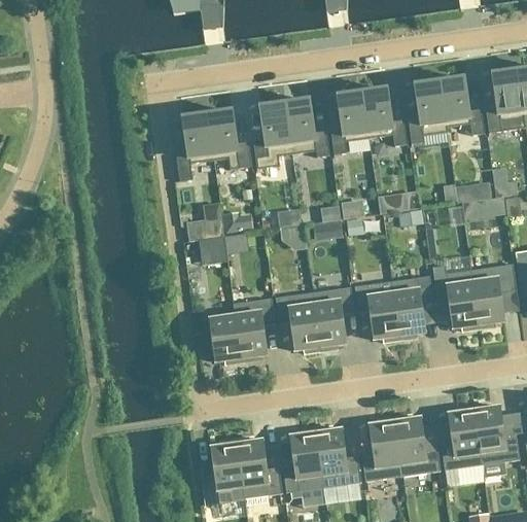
[(213,4),(223,5),(222,0),(173,0),(176,8),(198,5),(198,9),(200,9),(199,5),(206,4),(213,4)]
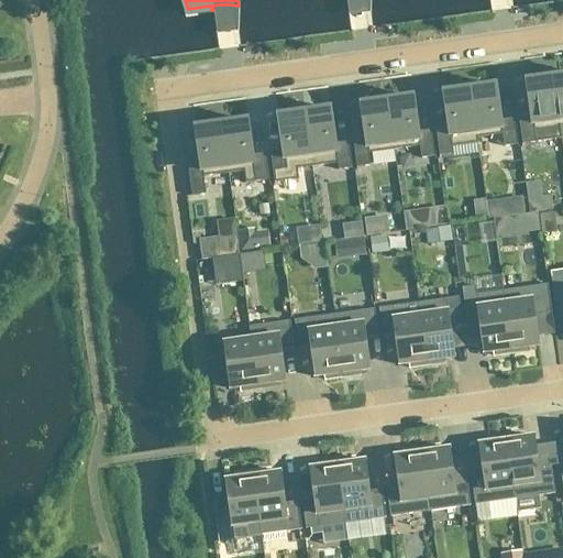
[(562,72),(552,74),(559,123),(560,135),(562,134),(562,72)]
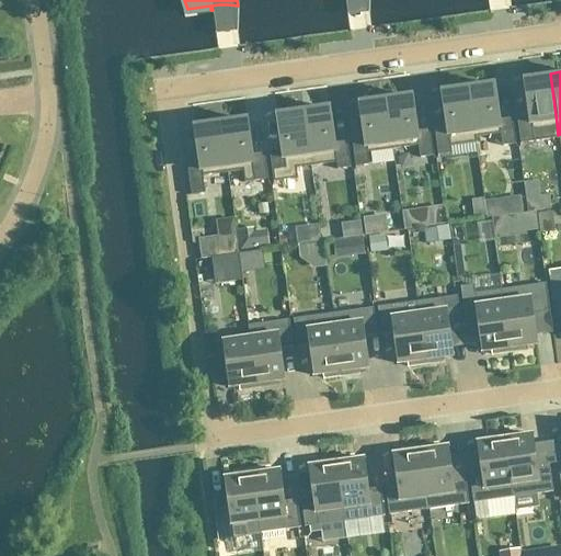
[(557,123),(550,74),(524,78),(529,113),(516,114),(519,140),(558,135),(557,123)]
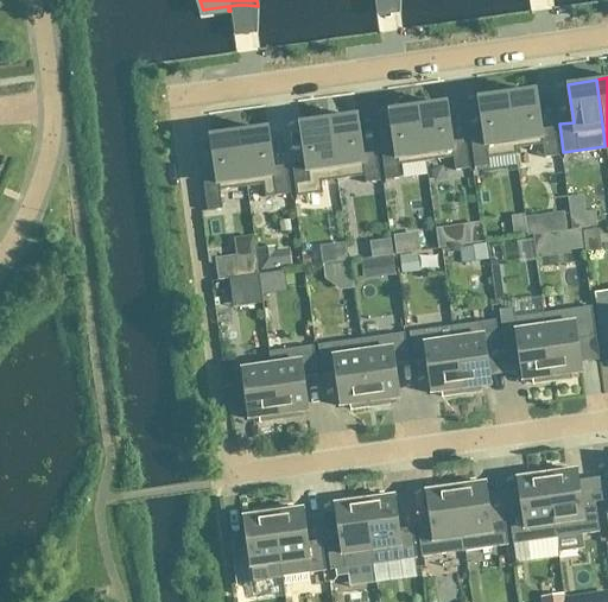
[(534,89),(507,93),(515,152),(517,151),(515,146),(542,143),(544,154),(558,153),(555,125),(540,127),(534,89)]
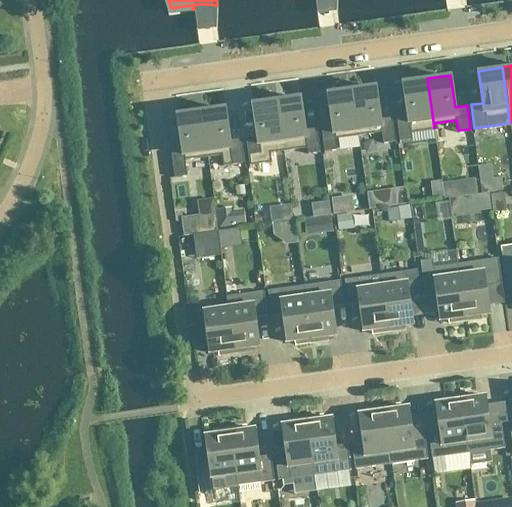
[(410,131),(434,128),(427,78),(403,81),(408,113),(396,115),(399,139),(411,137),(410,131)]
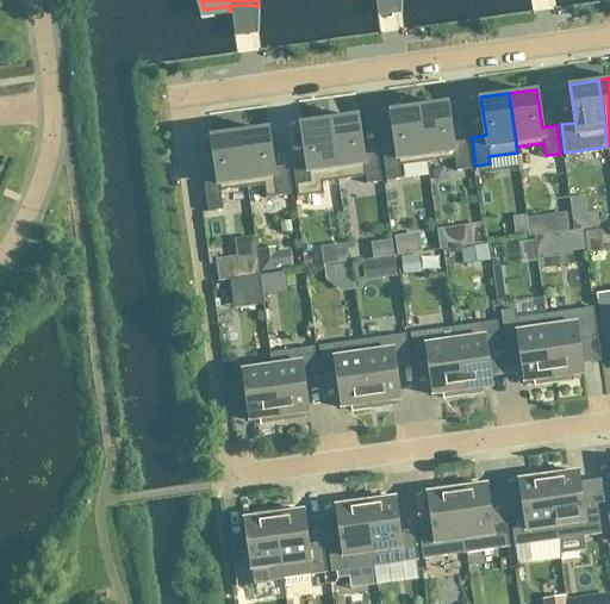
[(418,106),(427,159),(454,155),(456,168),(471,166),(466,138),(453,139),(447,101),(418,106)]
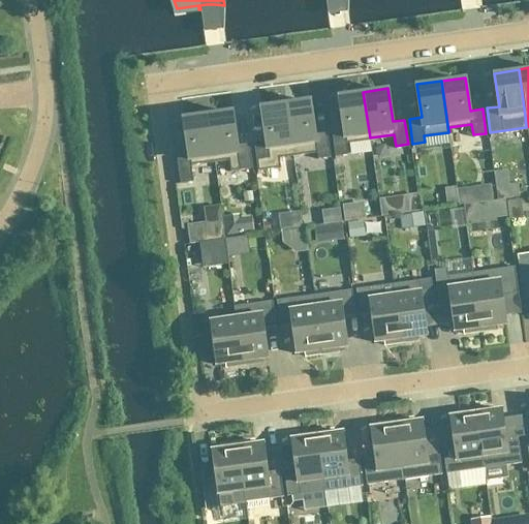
[(370,137),(363,92),(339,95),(343,128),(331,130),(335,154),(347,153),(346,142),(370,137)]
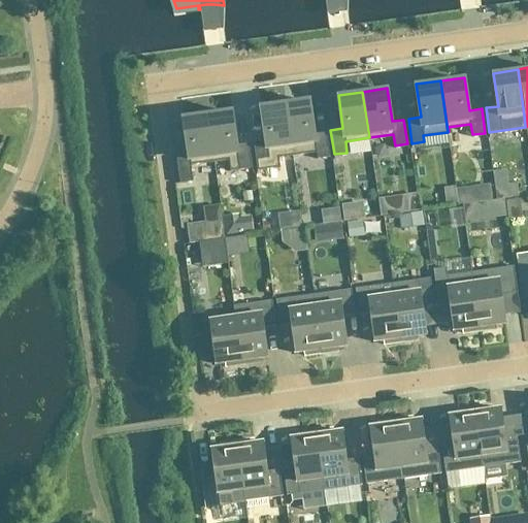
[(285,102),(292,154),(316,151),(317,157),(330,155),(326,130),(314,132),(309,99),(285,102)]
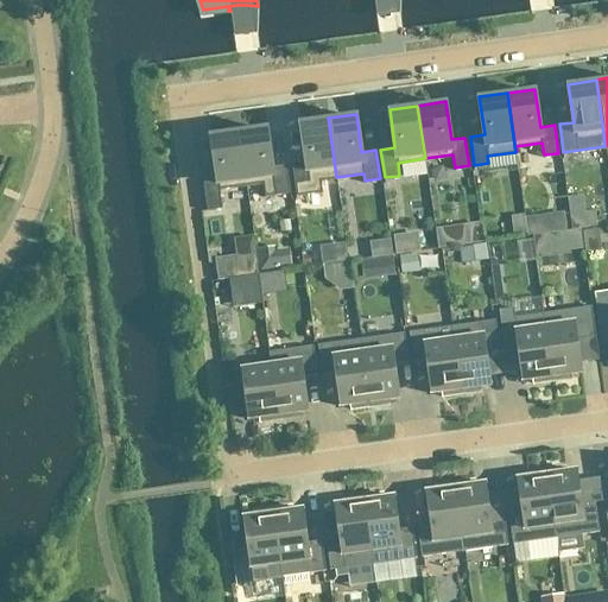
[(321,179),(336,177),(328,118),(299,121),(305,160),(291,162),(296,194),(322,190),(321,179)]
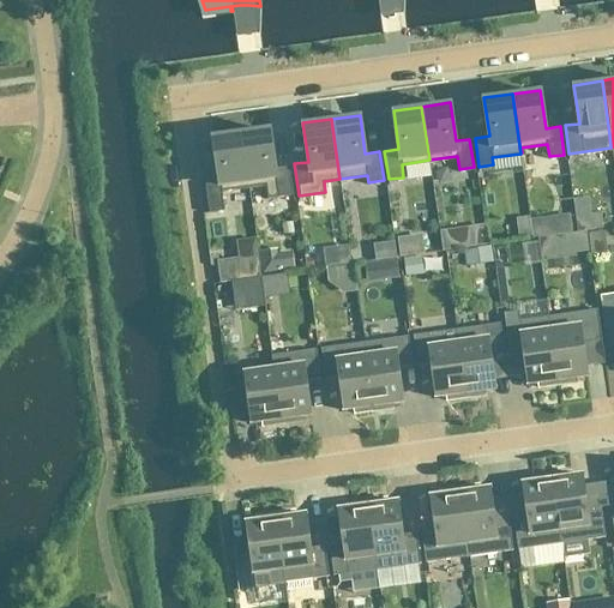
[(241,132),(248,186),(265,184),(266,197),(293,193),(289,164),(275,167),(269,127),(241,132)]
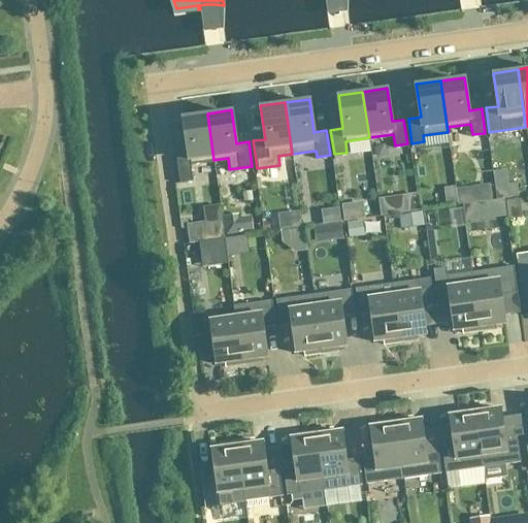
[(213,160),(207,113),(183,117),(189,156),(175,158),(179,183),(192,181),(190,163),(213,160)]
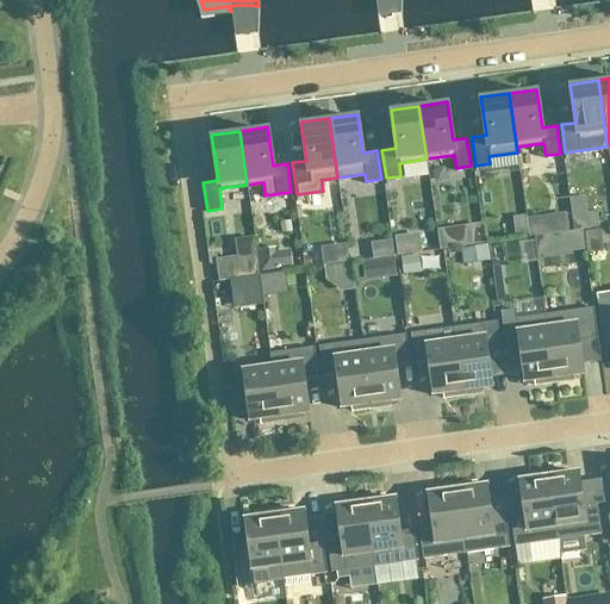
[(229,278),(259,274),(256,251),(215,257),(218,279),(229,278)]
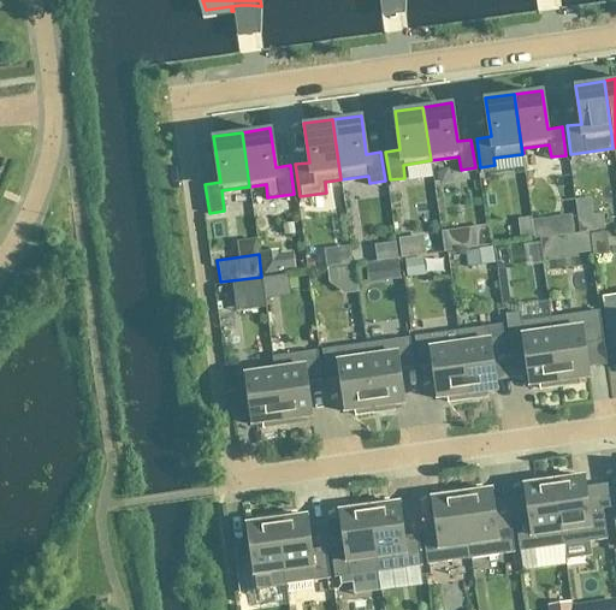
[(356,280),(354,255),(330,259),(333,284),(356,280)]
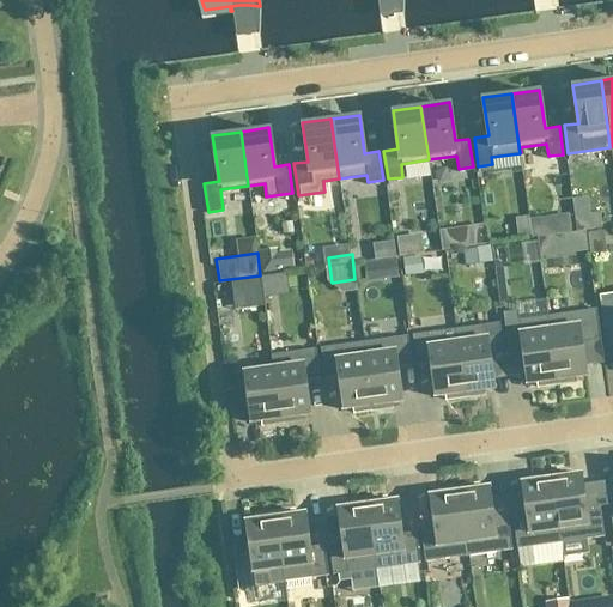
[(260,275),(230,279),(232,293),(262,289),(260,275)]
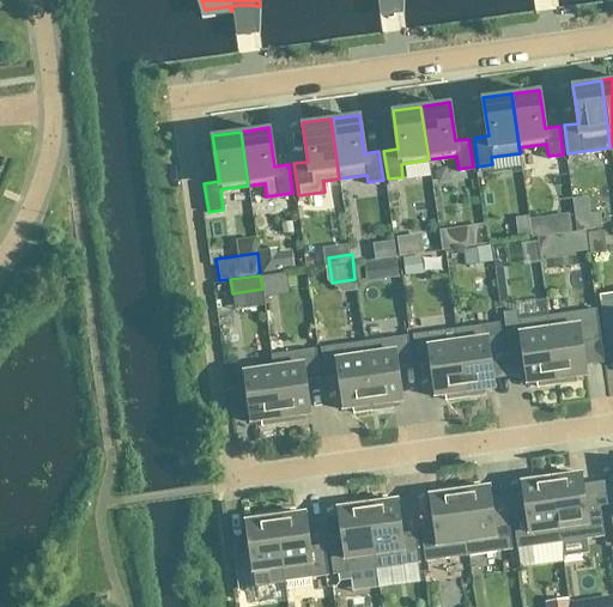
[(612,334),(612,296),(600,298),(605,337),(612,334)]
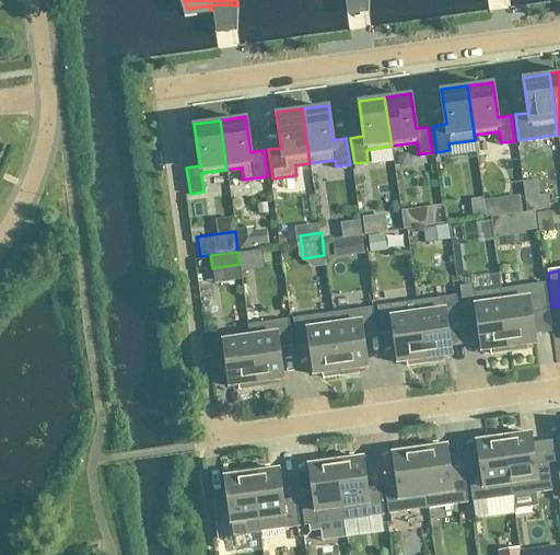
[(500,287),(509,349),(526,347),(526,343),(535,342),(531,310),(548,308),(545,280),(500,287)]
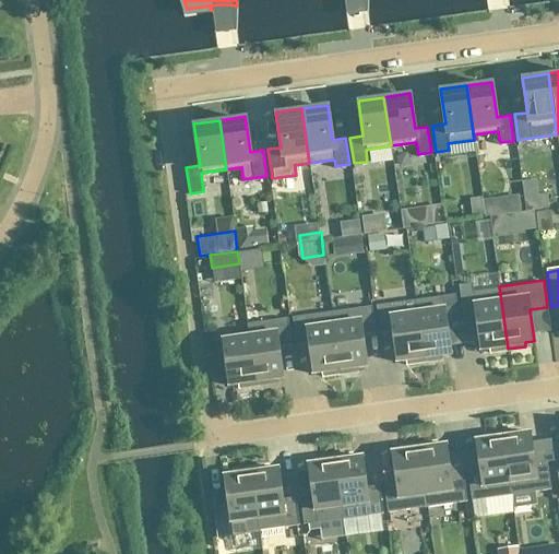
[(490,351),(508,349),(499,286),(473,290),(472,281),(459,283),(463,319),(476,317),(480,349),(489,346),(490,351)]
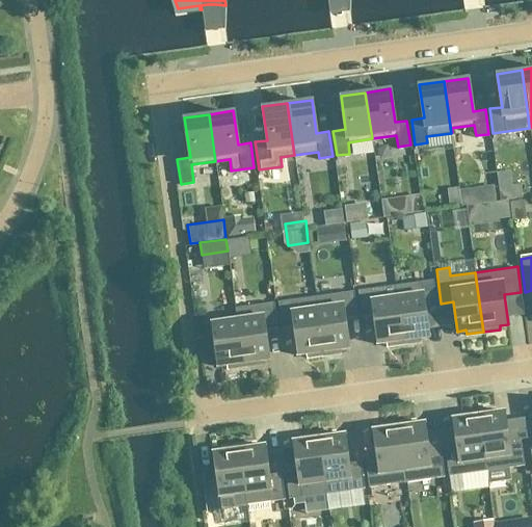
[(395,283),(403,343),(420,341),(420,337),(428,335),(424,306),(436,305),(433,278),(395,283)]
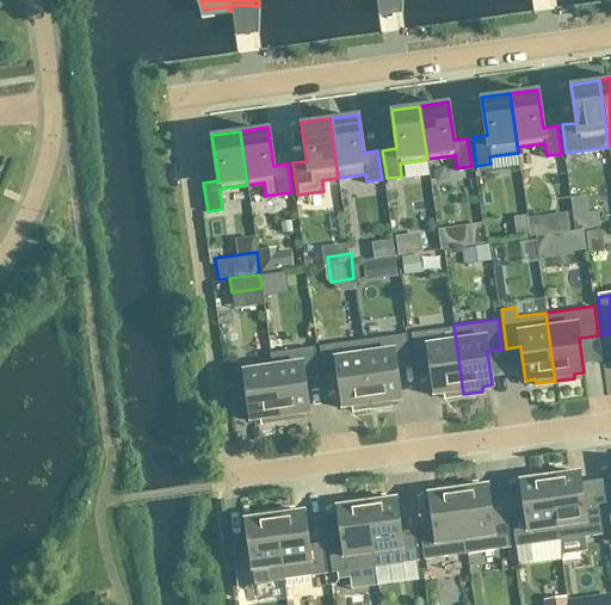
[(444,396),(463,394),(454,325),(452,326),(455,339),(442,340),(440,327),(411,332),(414,362),(429,359),(433,393),(444,391),(444,396)]
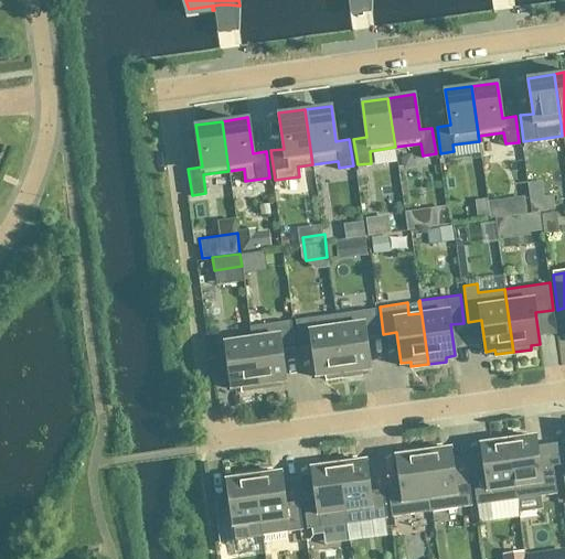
[(361,368),(371,367),(366,336),(379,334),(375,307),(334,312),(344,376),(362,373),(361,368)]
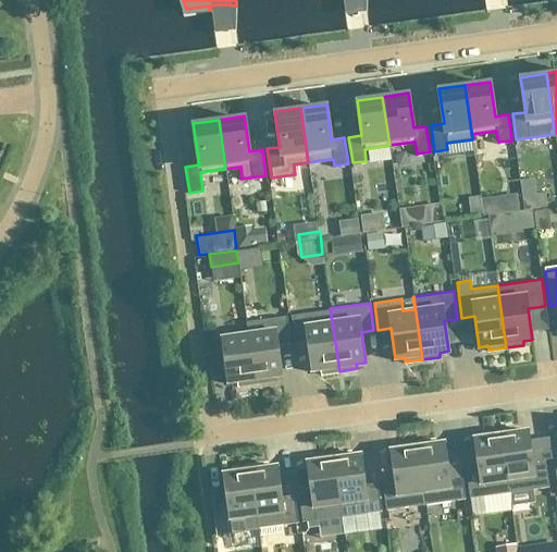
[(321,373),(339,371),(330,308),(291,315),(295,342),(307,340),(311,370),(321,369),(321,373)]
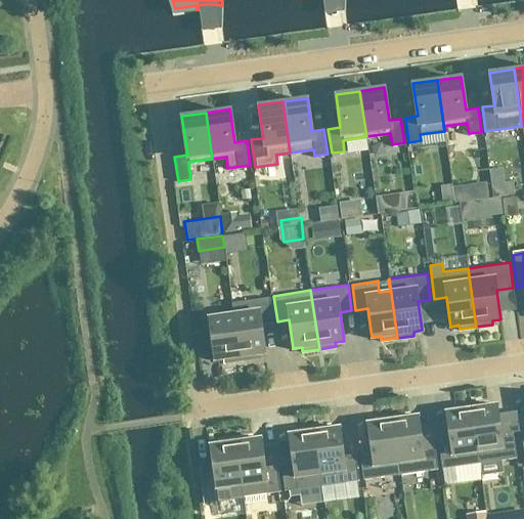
[(232,301),(241,359),(257,357),(256,353),(265,352),(261,323),(273,321),(269,296),(232,301)]
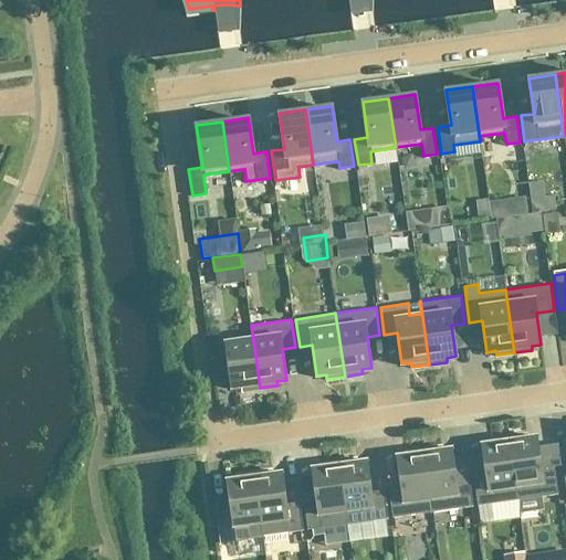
[(242,391),(260,388),(251,325),(250,325),(251,337),(221,341),(222,356),(227,356),(232,388),(241,387),(242,391)]
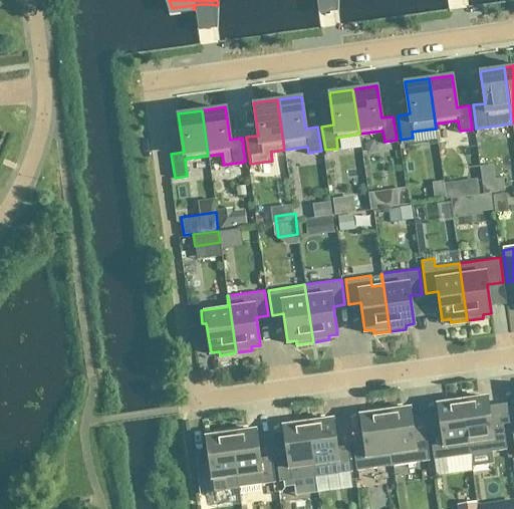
[(477,393),(461,396),(470,453),(506,448),(502,422),(491,424),(486,396),(478,397),(477,393)]
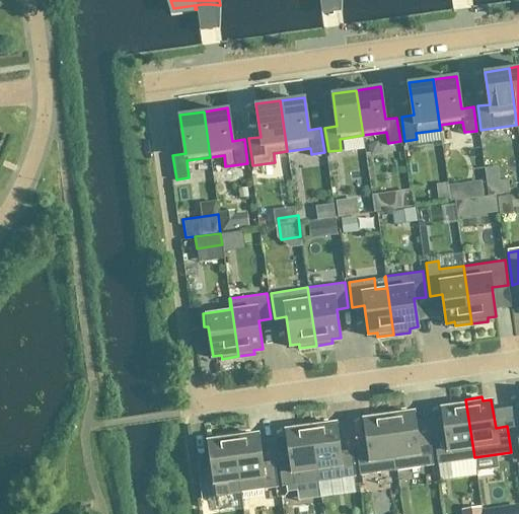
[(434,437),(437,462),(474,457),(465,399),(449,401),(450,406),(441,407),(445,435),(434,437)]
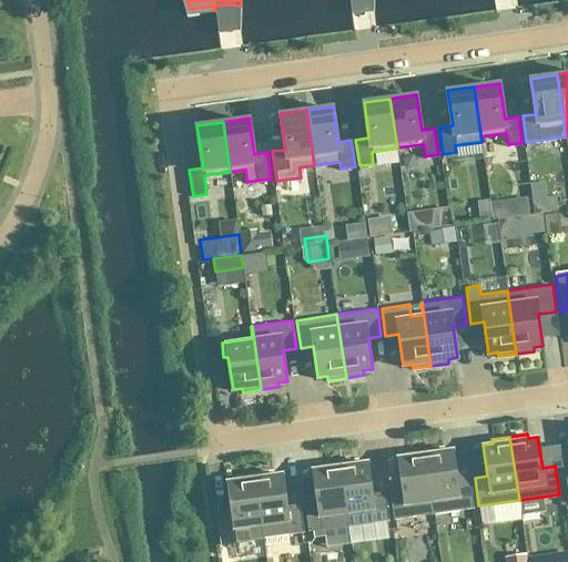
[(443,446),(425,448),(434,512),(474,507),(470,478),(457,480),(453,449),(443,450),(443,446)]
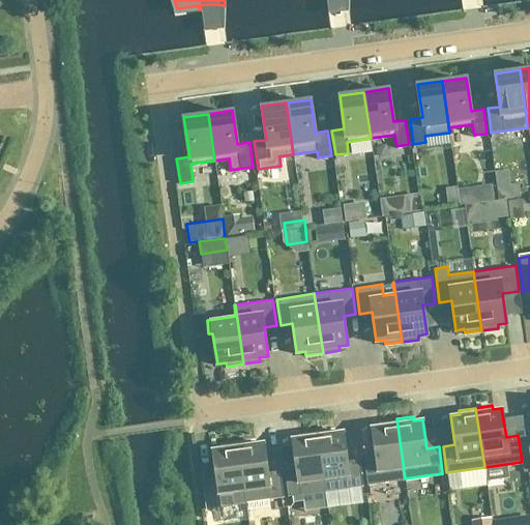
[(363,458),(366,484),(405,478),(396,418),(380,421),(380,426),(372,427),(376,456),(363,458)]
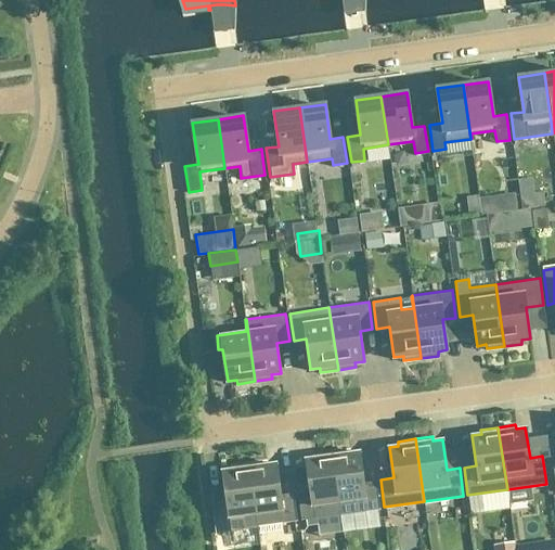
[(349,448),(332,450),(340,513),(379,508),(376,480),(363,482),(359,451),(349,452),(349,448)]
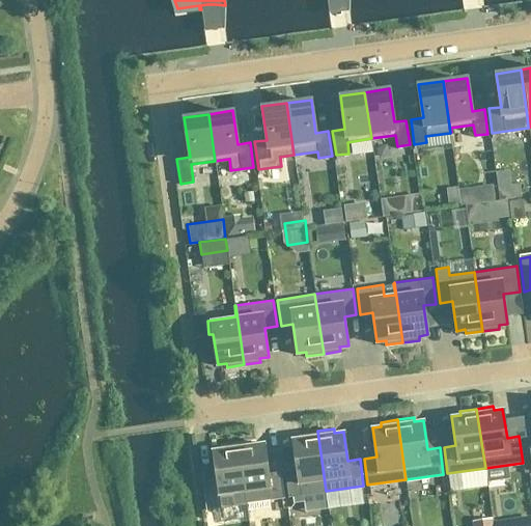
[(284,470),(287,496),(326,491),(317,431),(301,434),(301,438),(292,439),(297,468),(284,470)]
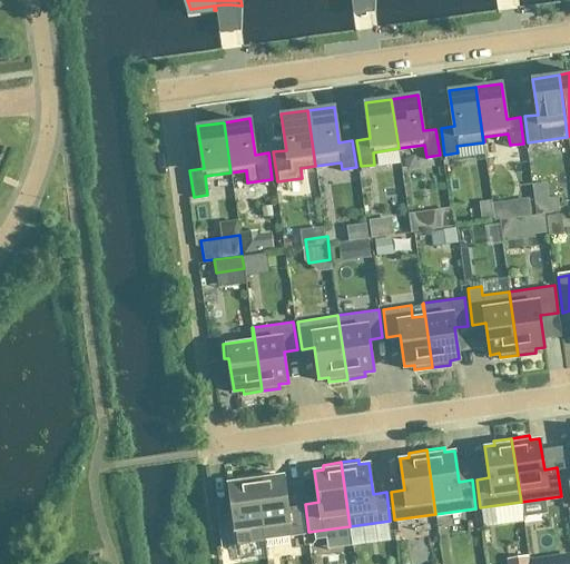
[(273,472),(255,474),(264,537),(304,532),(301,504),(287,506),(283,475),(274,476),(273,472)]
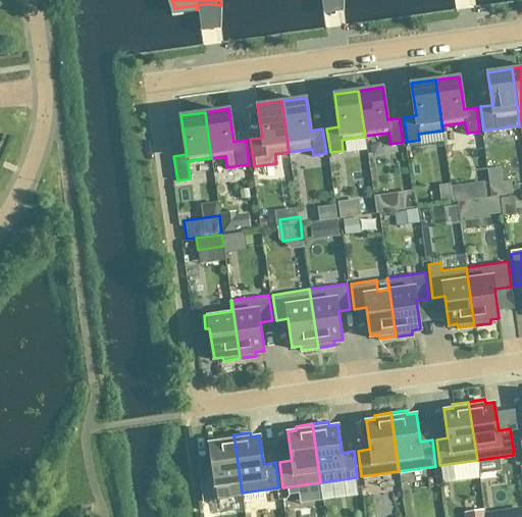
[(200,473),(204,499),(229,496),(229,495),(242,493),(233,434),(217,436),(217,441),(209,443),(213,471),(200,473)]
